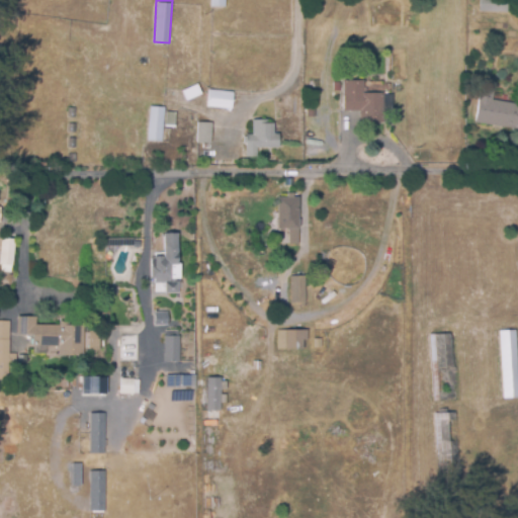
[(494,13),(478,13),(478,0),(506,0),(506,14),(494,13)]
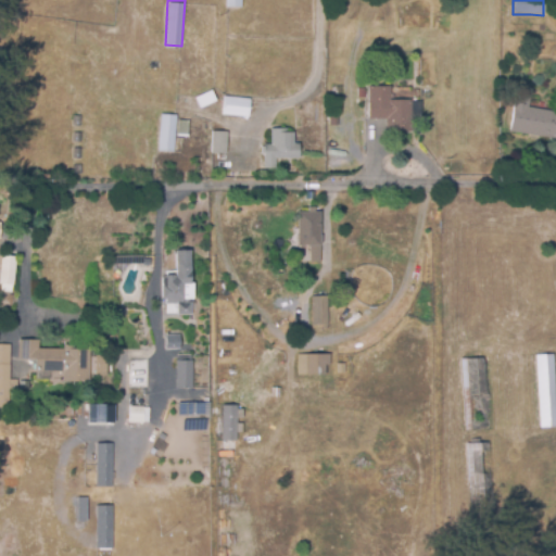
[(388,130),(387,117),(370,117),(369,81),(390,81),(391,98),(413,97),(414,116),(411,116),(411,129),(388,130)]
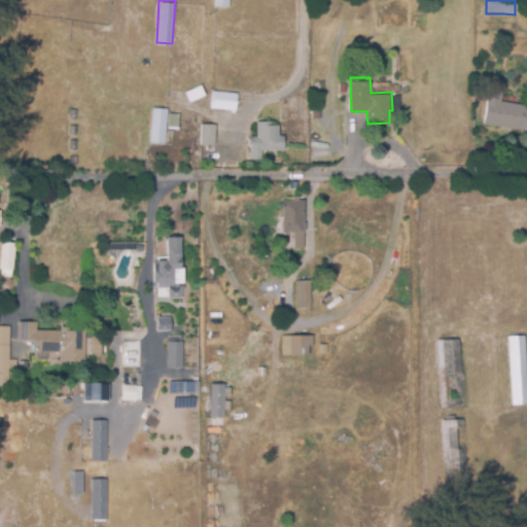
[(347,91),(339,90),(340,81),(348,81),(347,91)]
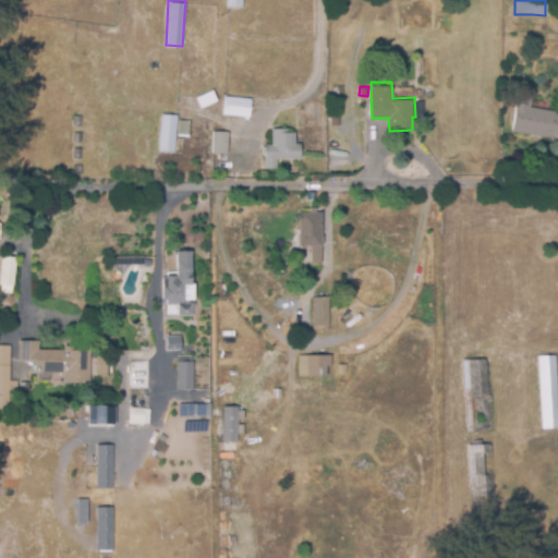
[(202,107),(196,95),(214,87),(219,99),(202,107)]
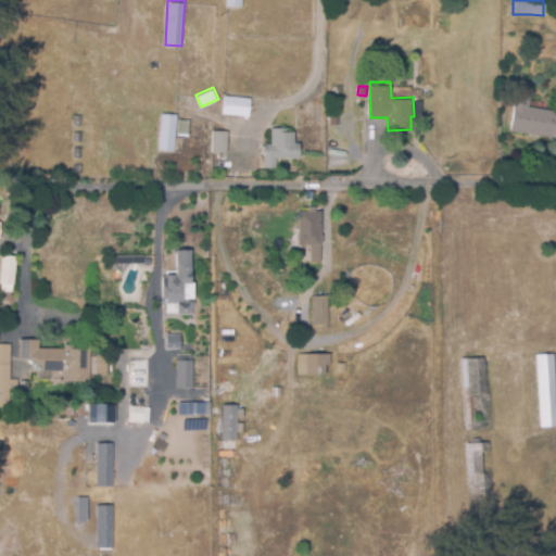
[(531,133),(509,130),(515,93),(530,95),(528,104),(531,104),(551,106),(555,110),(555,138),(552,136),(531,133)]
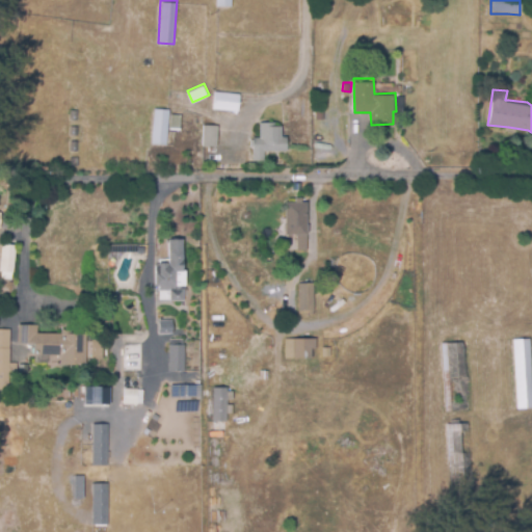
[(239,110),(213,108),(215,90),(241,92),(239,110)]
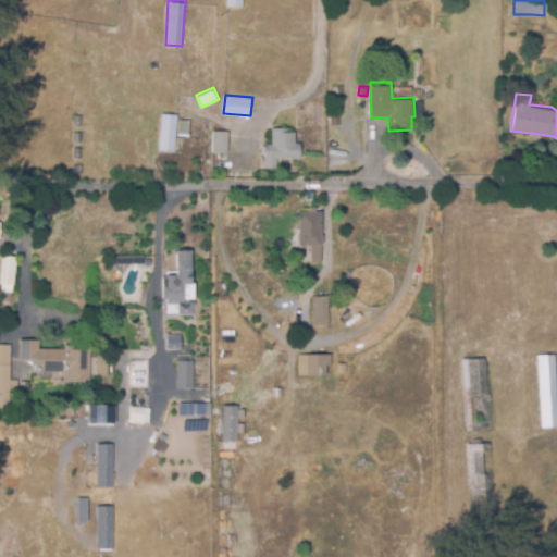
[(174,150),(159,149),(161,112),(177,113),(174,150)]
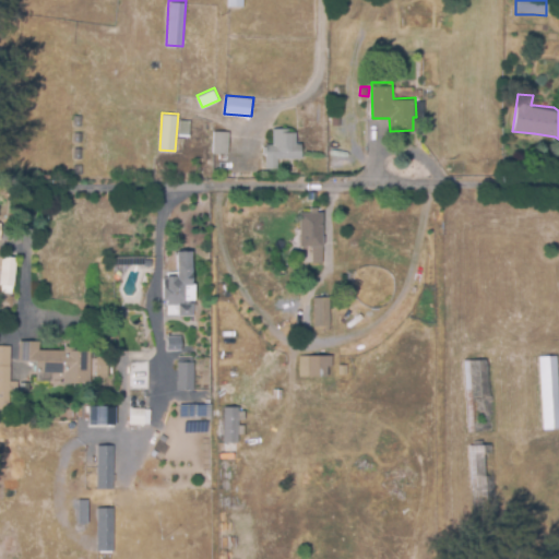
[(189,135),(179,134),(180,119),(191,120),(189,135)]
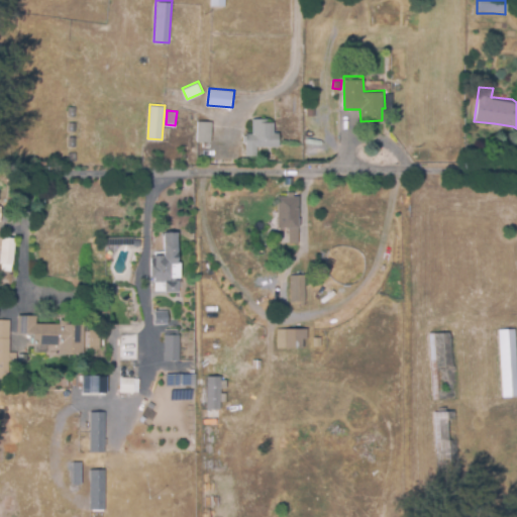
[(259,154),(246,154),(246,140),(242,140),(242,134),(246,134),(246,131),(252,131),(252,117),(268,117),(268,121),(274,121),(274,130),(280,130),(280,145),(259,145),(259,154)]
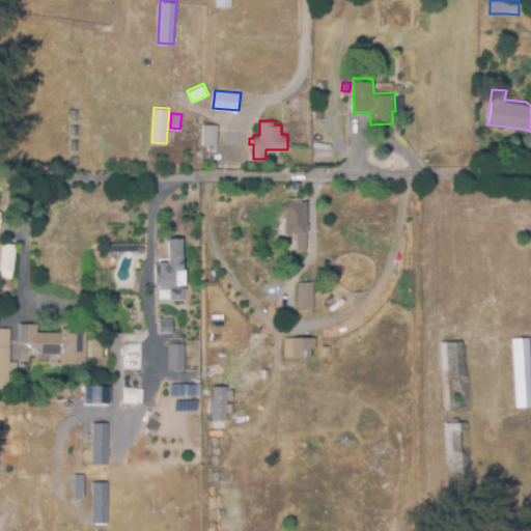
[(217,145),(201,144),(203,122),(219,124),(217,145)]
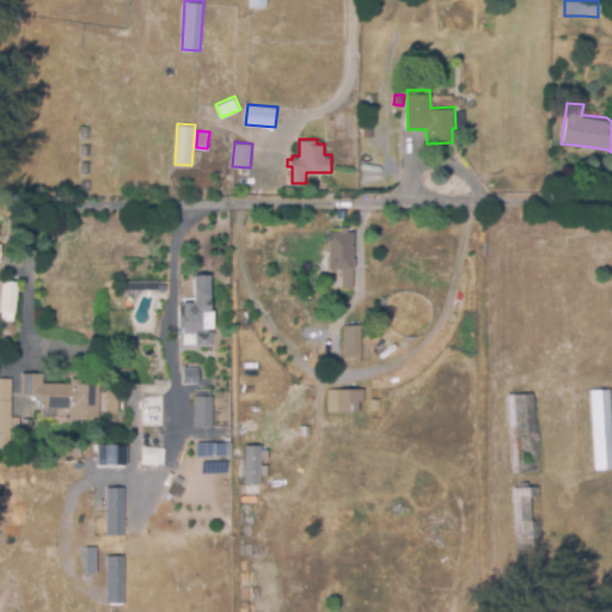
[(90,154),(80,154),(80,144),(90,144),(90,154)]
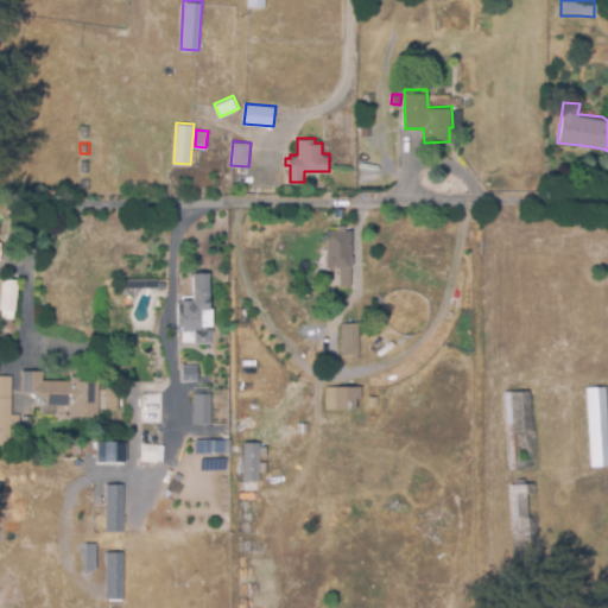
[(81,189),(80,177),(92,177),(92,189),(81,189)]
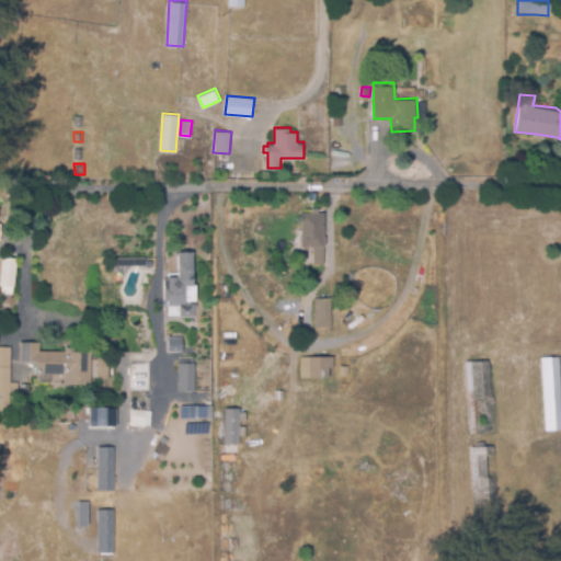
[(325,263),(313,263),(312,245),(301,245),(301,210),(312,210),(312,207),(320,206),(320,212),(325,212),(325,263)]
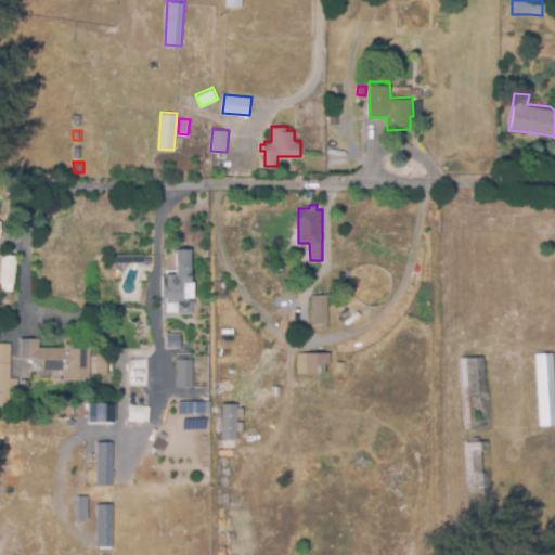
[(179,312),(178,306),(175,306),(175,301),(167,302),(166,297),(164,297),(163,273),(178,272),(176,248),(192,247),(193,267),(194,267),(195,282),(184,282),(185,301),(194,300),(194,312),(179,312)]
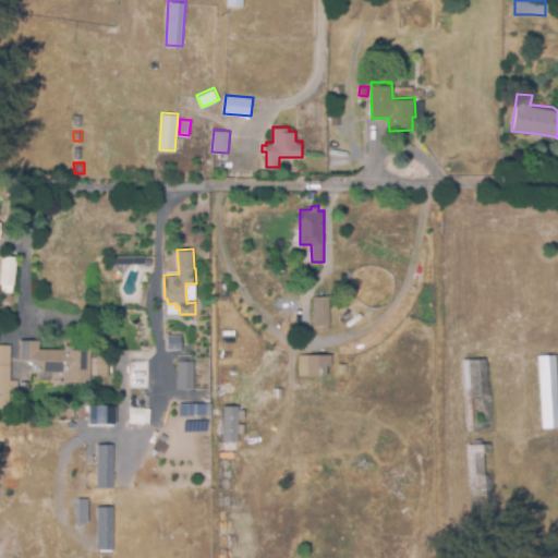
[(0,292),(12,293),(13,257),(0,256),(0,261),(0,292)]
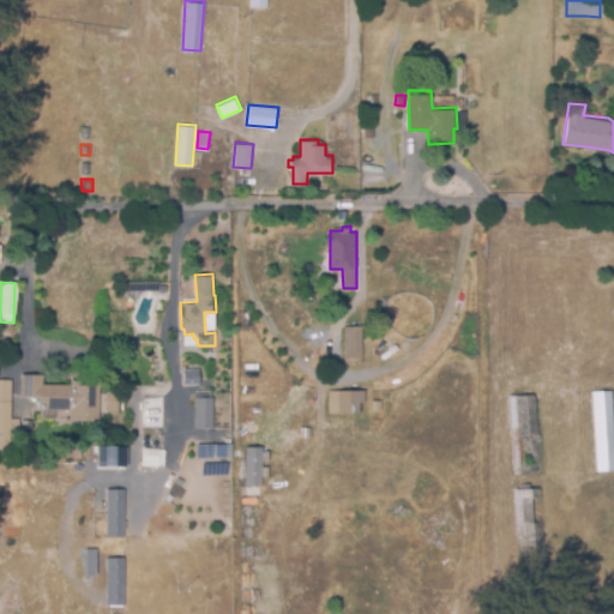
[(363,361),(355,361),(355,359),(345,359),(345,324),(363,324),(363,361)]
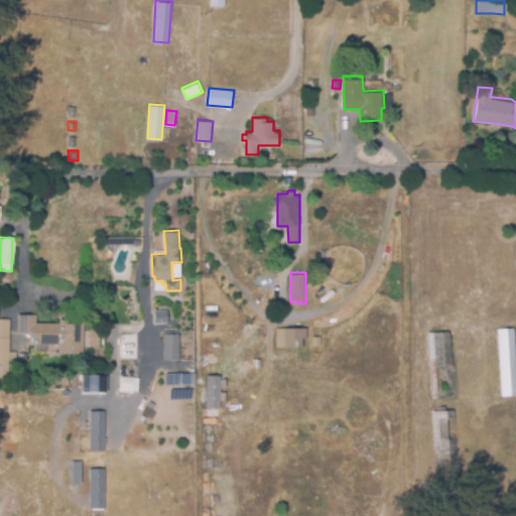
[(165,310),(152,311),(152,324),(165,324),(165,310)]
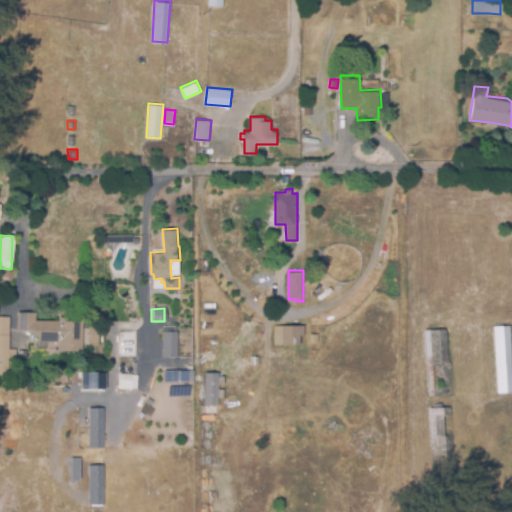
[(46,349),(33,349),(33,330),(19,330),(19,310),(36,310),(36,318),(58,319),(58,314),(69,314),(69,319),(83,320),(82,349),(59,349),(59,341),(46,341),(46,349)]
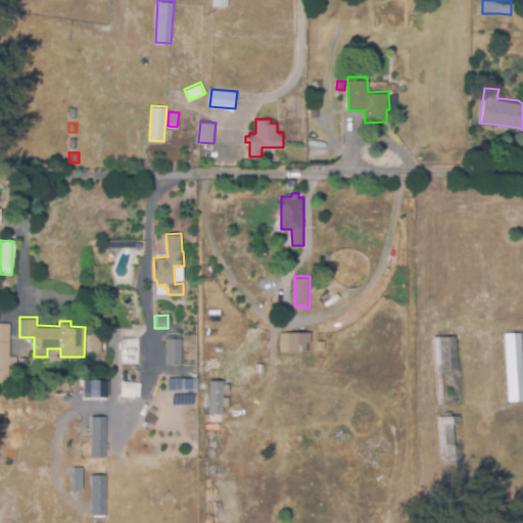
[(11,361),(0,361),(0,321),(10,321),(10,340),(11,340),(11,361)]
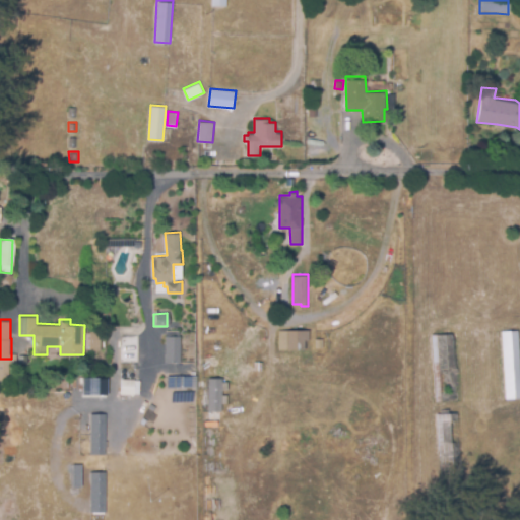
[(519,397),(507,397),(503,329),(518,328),(519,363),(519,397)]
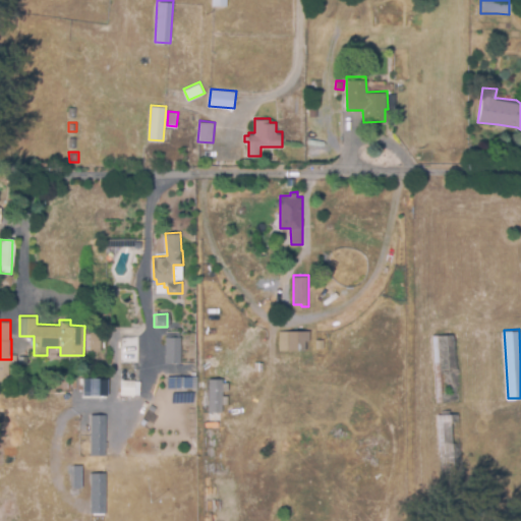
[(306,350),(279,350),(279,330),(310,330),(310,340),(306,340),(306,350)]
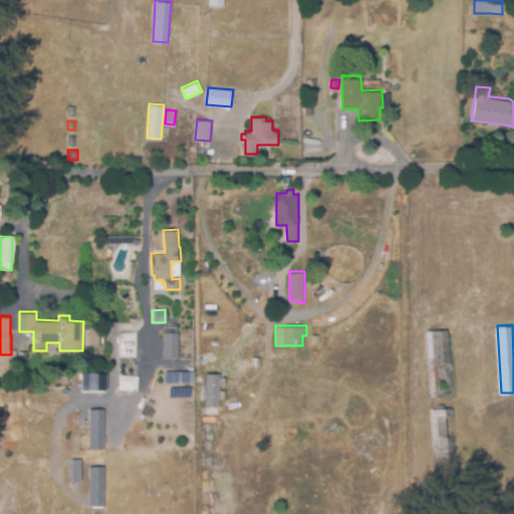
[(179,357),(163,357),(164,326),(180,326),(179,357)]
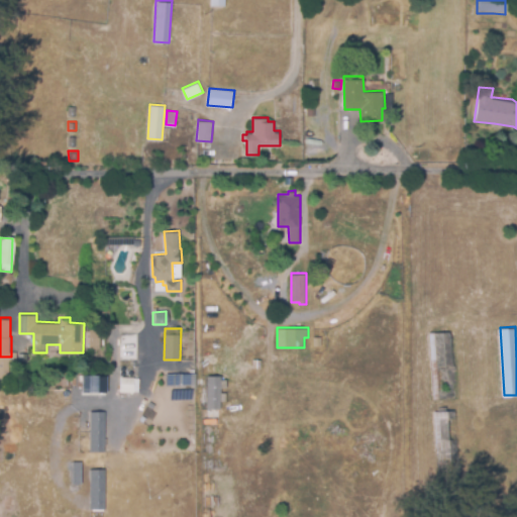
[(87,349),(97,349),(98,330),(87,330),(87,349)]
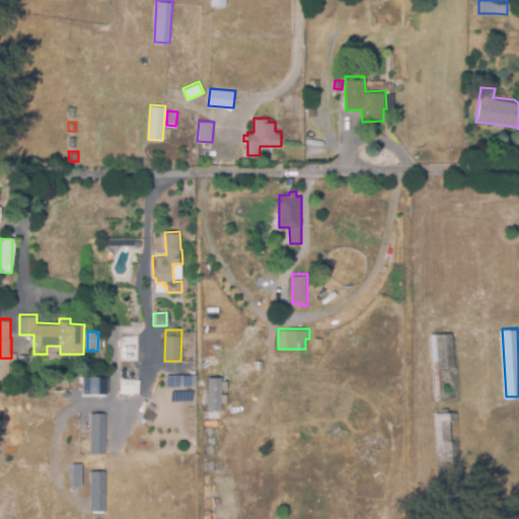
[(435,400),(432,332),(453,331),(457,399),(435,400)]
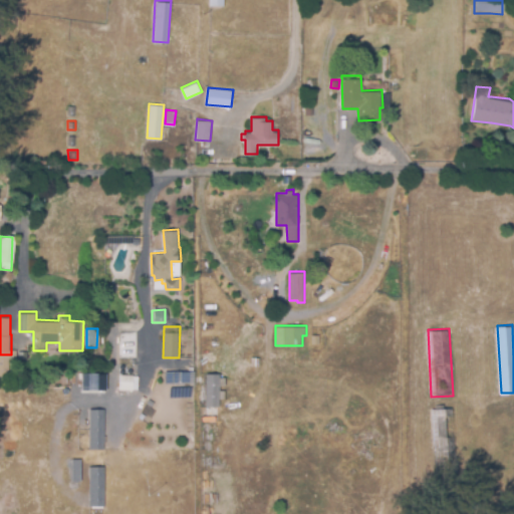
[(137,356),(120,355),(121,345),(137,345),(137,356)]
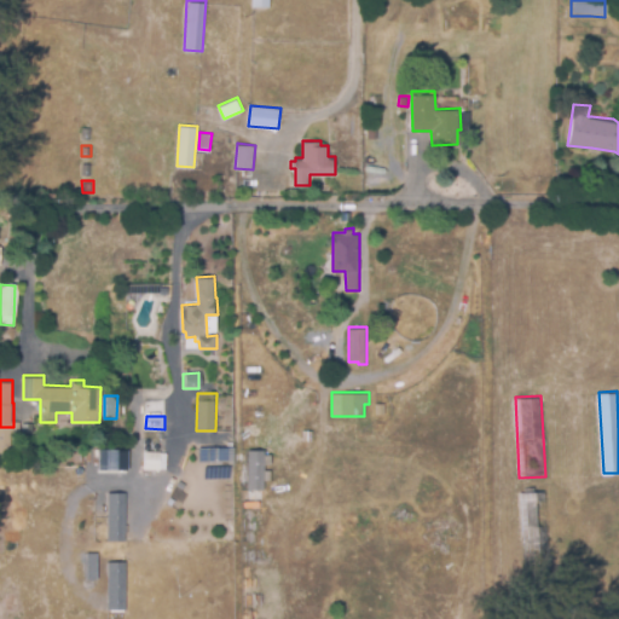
[(210,461),(209,446),(235,446),(236,461),(210,461)]
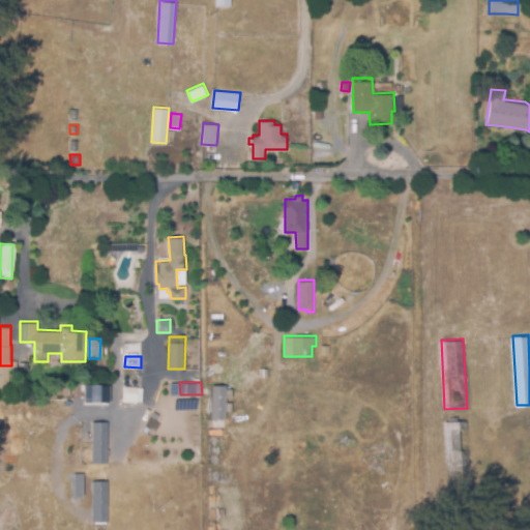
[(227,418),(213,418),(214,384),(228,384),(227,418)]
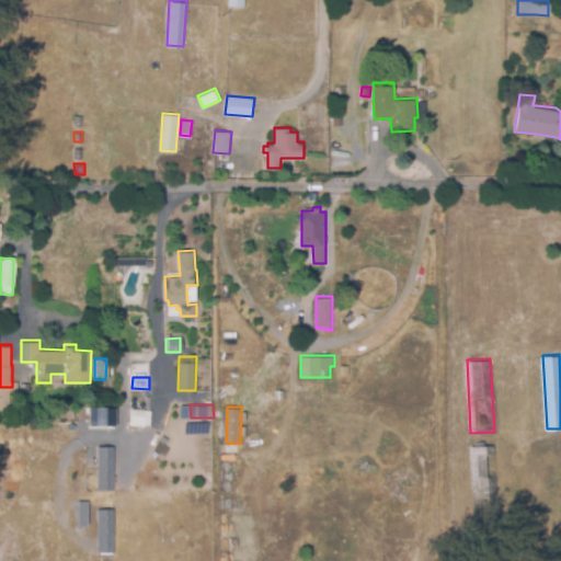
[(87,426),(113,427),(114,408),(88,408),(87,426)]
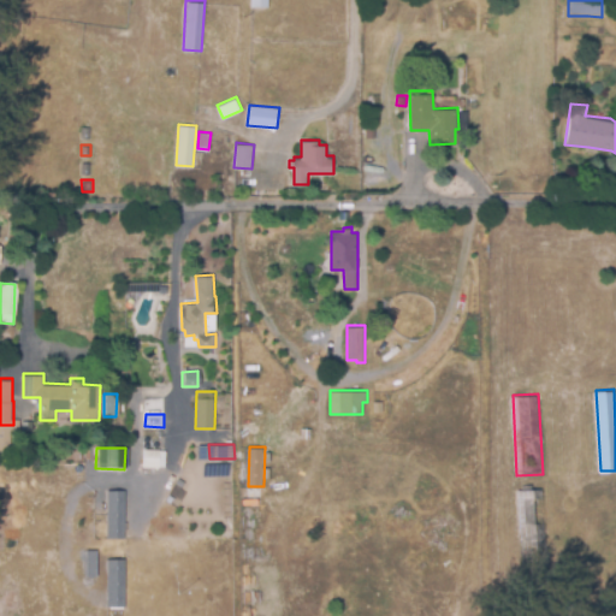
[(144,467),(144,448),(160,448),(160,467),(144,467)]
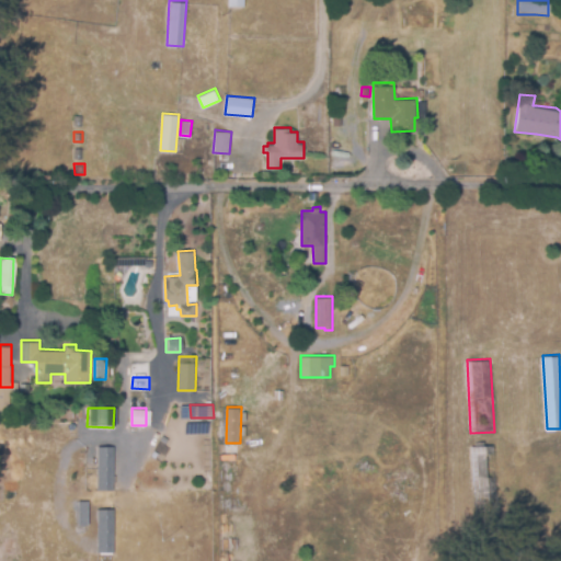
[(114,490),(98,490),(99,445),(115,445),(114,490)]
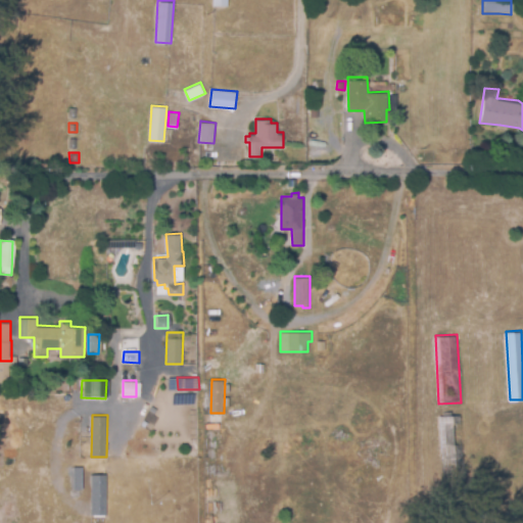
[(444,488),(439,416),(461,415),(466,486),(444,488)]
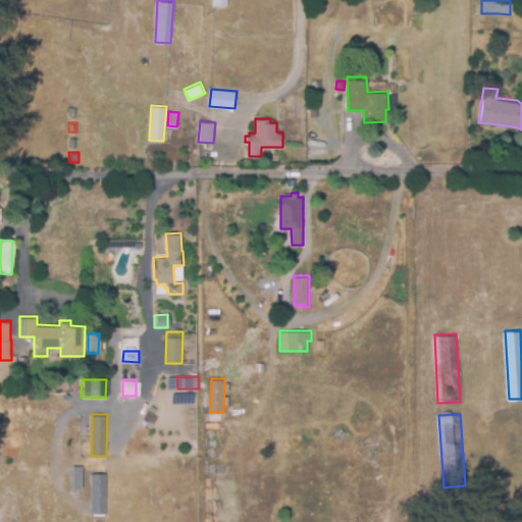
[(74,487),(73,465),(84,465),(85,487),(74,487)]
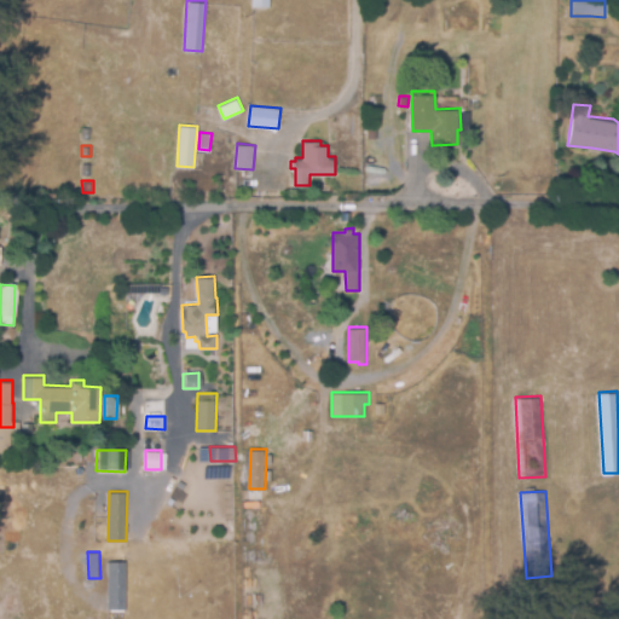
[(127,609),(108,609),(108,561),(127,561),(127,609)]
